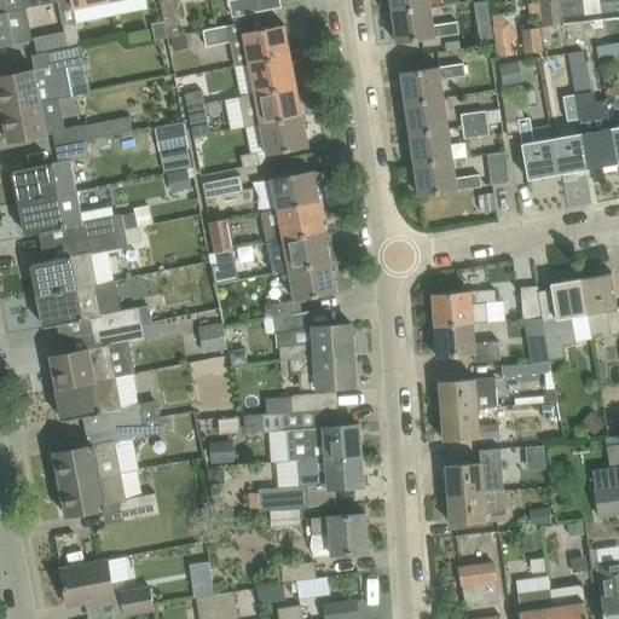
[(0,0),(0,12),(27,9),(24,0),(0,0)]
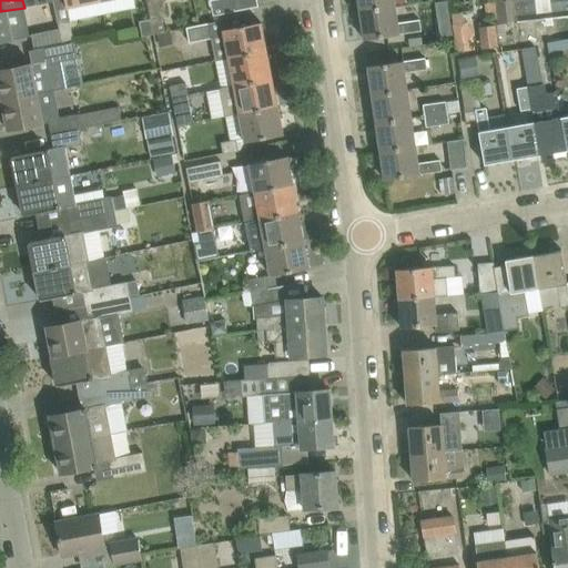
[(53,0),(54,1),(60,29),(63,43),(74,41),(68,9),(101,2),(100,0),(53,0)]
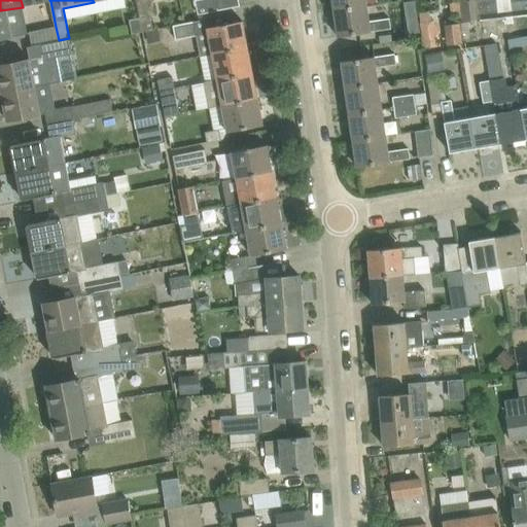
[(209,12),(206,0),(197,0),(196,0),(198,14),(209,12)]
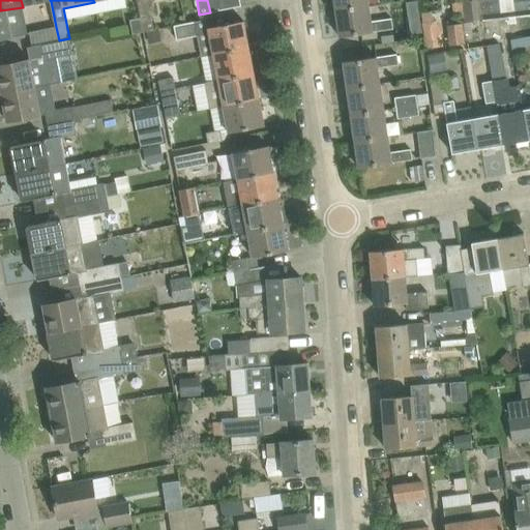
[(207,0),(210,12),(222,10),(241,6),(240,0),(207,0)]
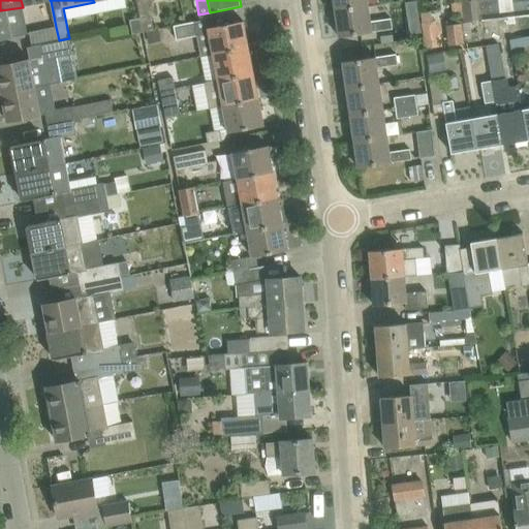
[(334,0),(336,10),(368,6),(367,0),(334,0)]
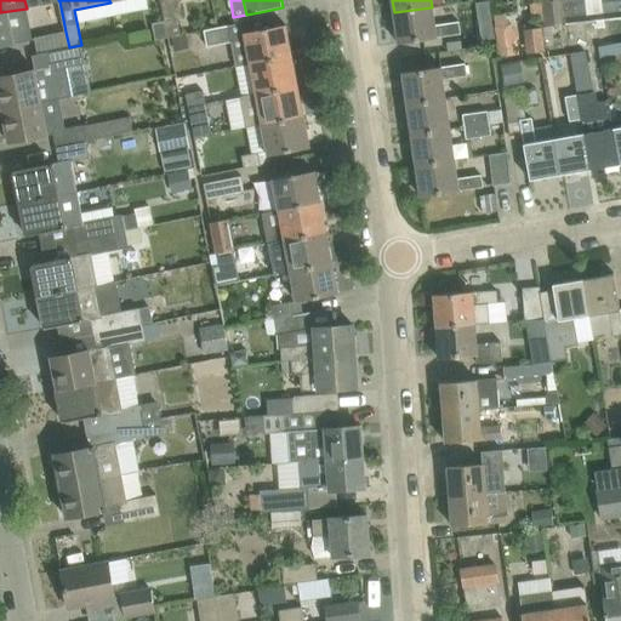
[(574,16),(571,0),(567,0),(562,0),(542,0),(546,27),(563,26),(562,17),(574,16)]
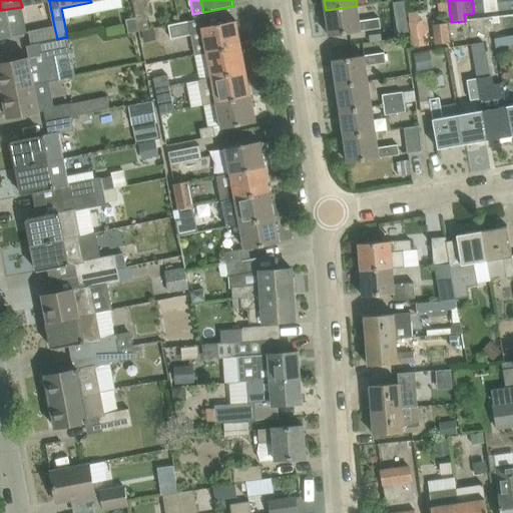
[(482,0),(472,0),(474,13),(484,12),(482,0)]
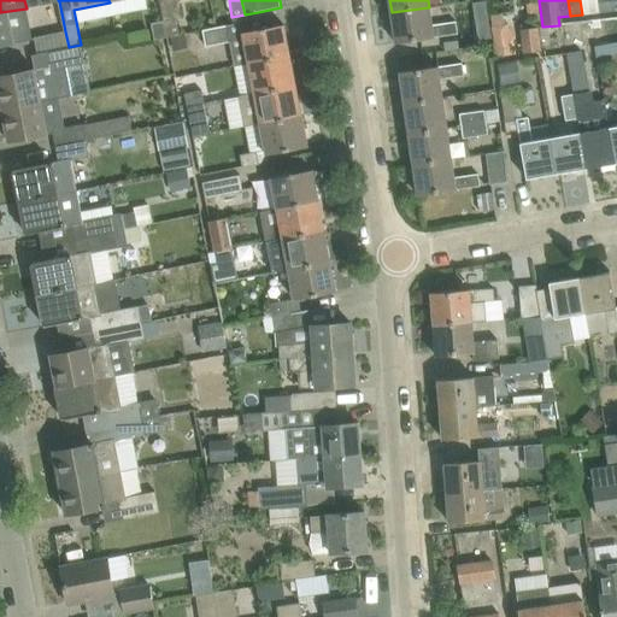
[(162,6),(164,21),(168,37),(180,35),(176,18),(181,17),(178,3),(162,6)]
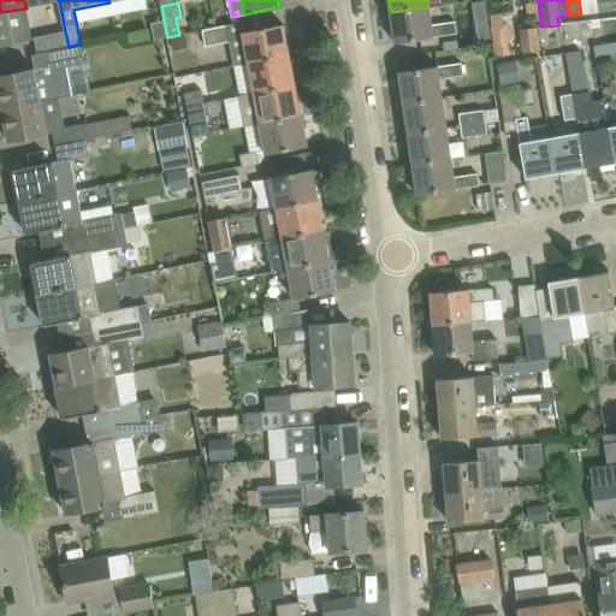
[(396,43),(457,34),(455,23),(431,27),(428,7),(391,12),(396,43)]
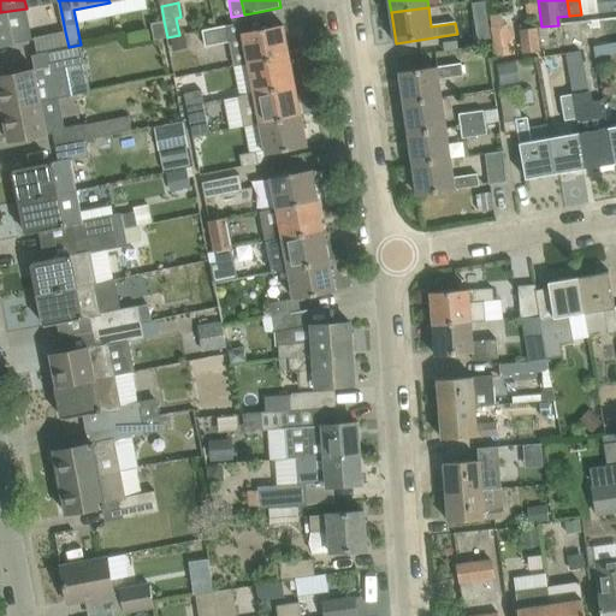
[(27,9),(0,12),(0,46),(33,40),(27,9)]
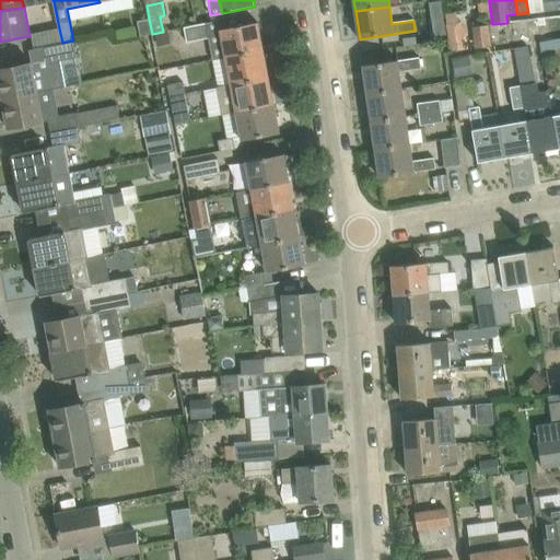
[(524,108),(526,121),(527,120),(533,153),(546,151),(547,155),(559,153),(559,148),(553,116),(555,116),(550,91),(534,93),(528,58),(543,56),(539,35),(559,31),(559,28),(559,16),(511,23),(522,85),(520,86),(524,108)]
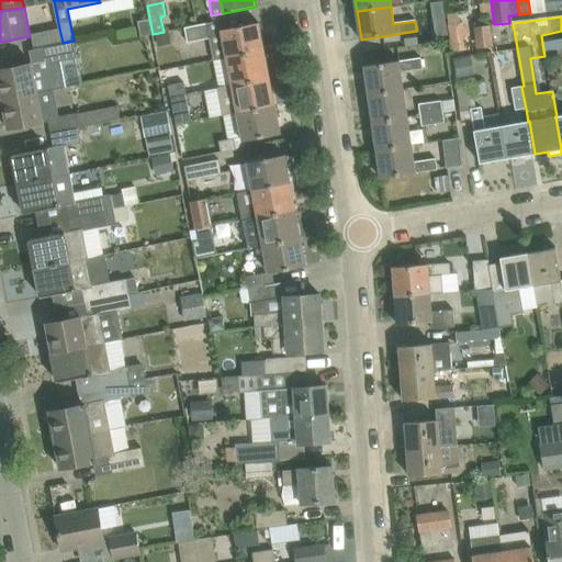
[(153,34),(149,19),(138,22),(139,29),(142,37),(153,34)]
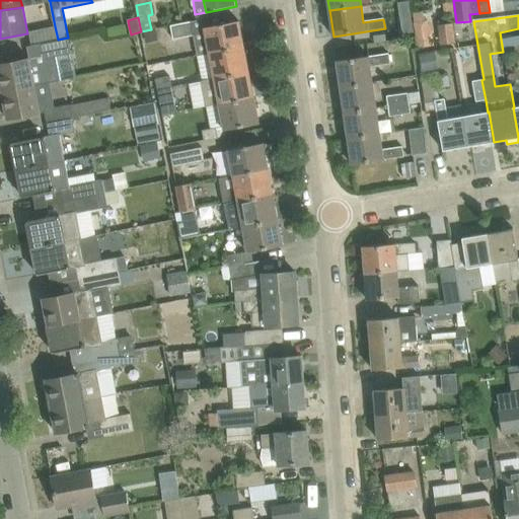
[(209,26),(208,19),(192,22),(195,35),(198,56),(209,54),(244,47),(239,21),(209,26)]
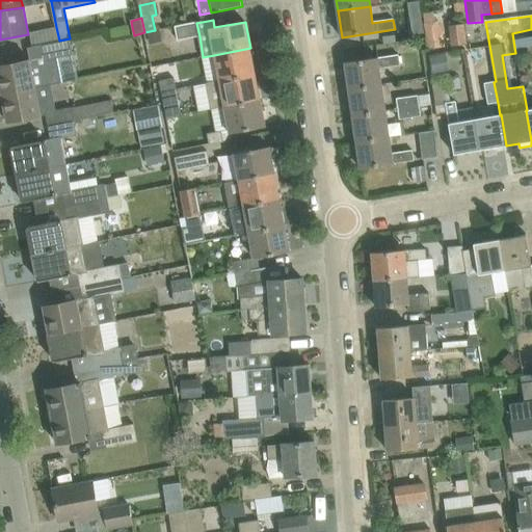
[(422,21),(410,22),(413,34),(424,32),(422,21)]
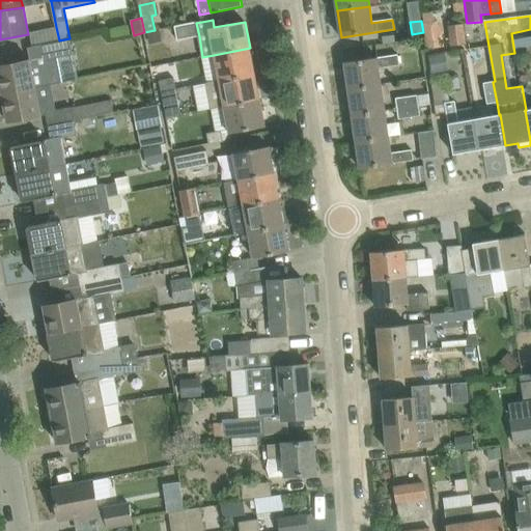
[(426,50),(445,47),(441,26),(439,27),(438,21),(430,21),(423,23),(426,50)]
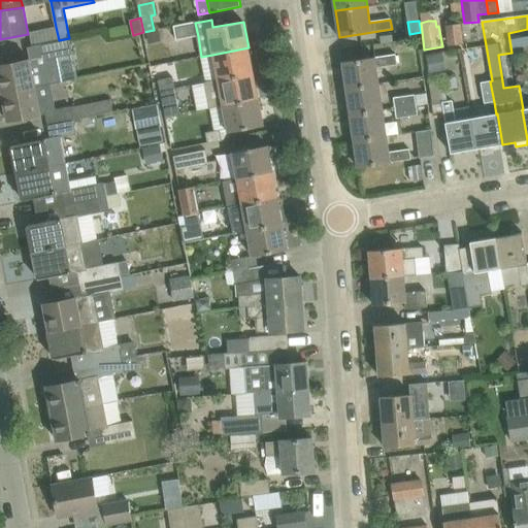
[(448,45),(464,43),(462,23),(446,25),(448,45)]
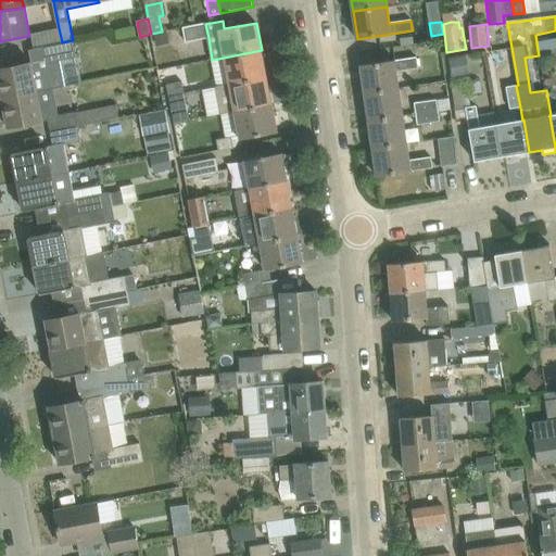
[(495,24),(487,25),(488,37),(496,37),(495,24)]
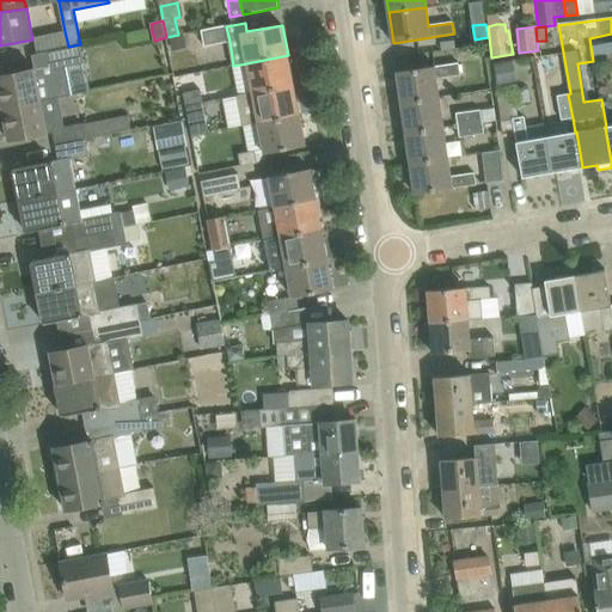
[(216,44),(213,29),(202,30),(204,47),(216,44)]
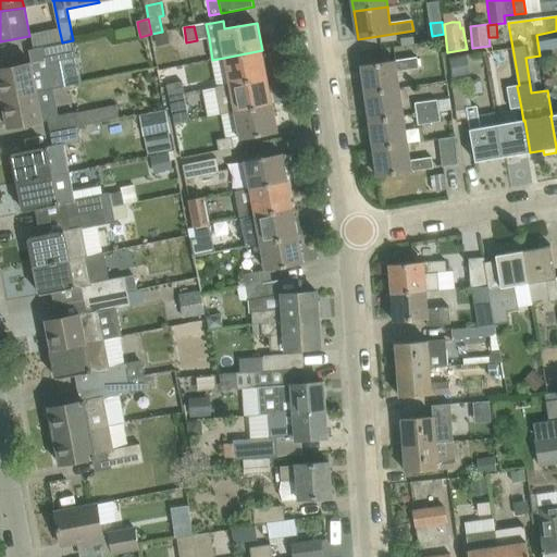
[(32,35),(35,49),(36,49),(35,48),(62,42),(59,28),(32,34),(32,35)]
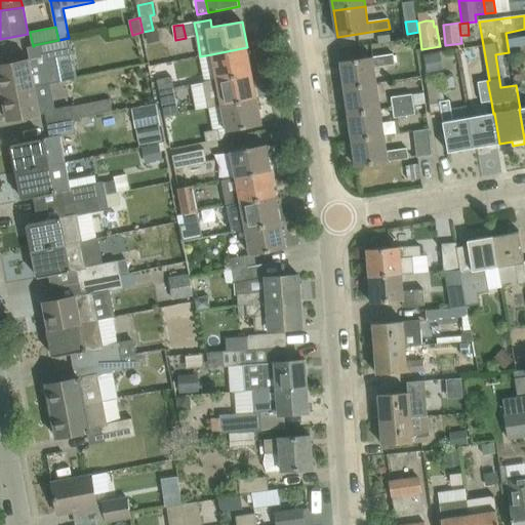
[(148,41),(159,39),(157,30),(146,32),(148,41)]
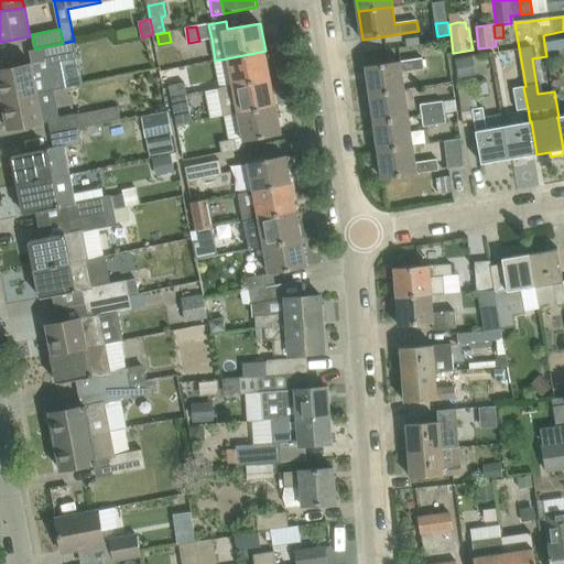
[(63,43),(35,49),(36,50),(35,50),(30,51),(33,64),(0,69),(0,98),(0,99),(2,99),(2,100),(54,90),(65,88),(61,62),(76,58),(74,41),(63,43)]
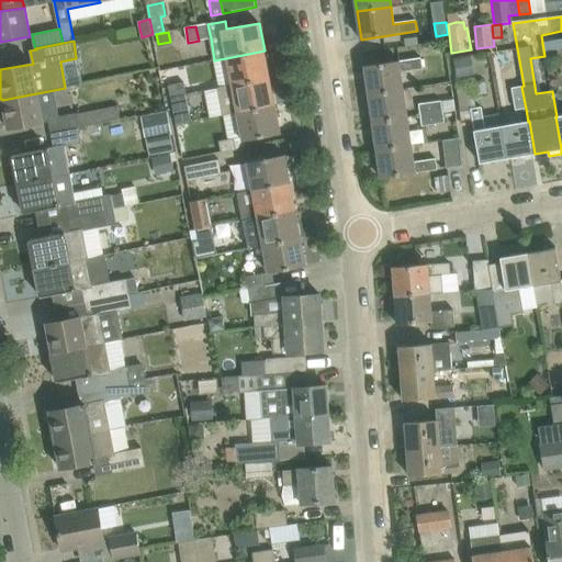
[(265,51),(226,58),(231,86),(270,77),(265,51)]
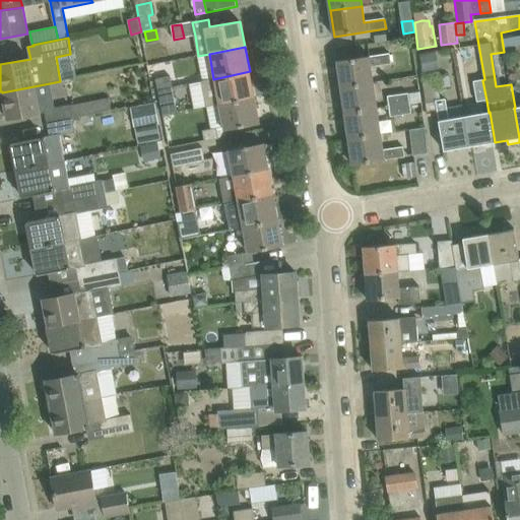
[(341,86),(375,81),(372,66),(391,64),(390,53),(337,60),(341,86)]
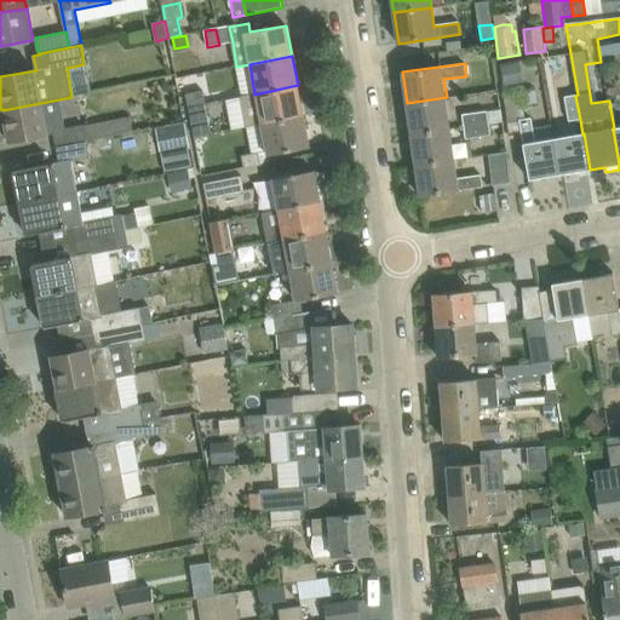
[(516,64),(501,67),(505,86),(520,84),(516,64)]
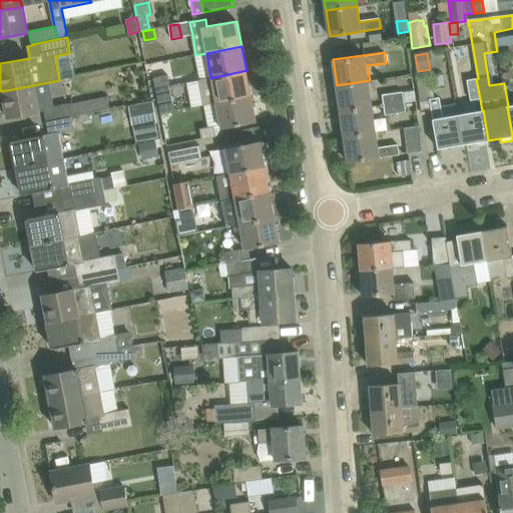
[(210,78),(200,80),(199,80),(204,105),(216,103),(215,103),(251,96),(246,70),(210,78)]
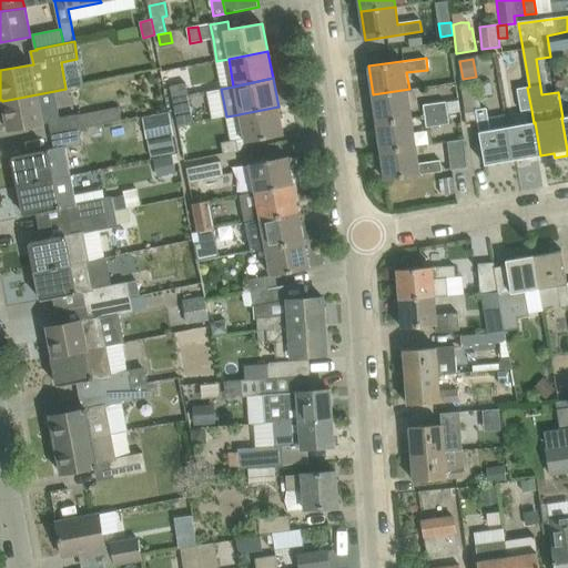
[(485,164),(513,160),(507,128),(490,130),(486,109),(482,109),(477,83),(462,85),(468,128),(478,125),(482,143),(485,164)]
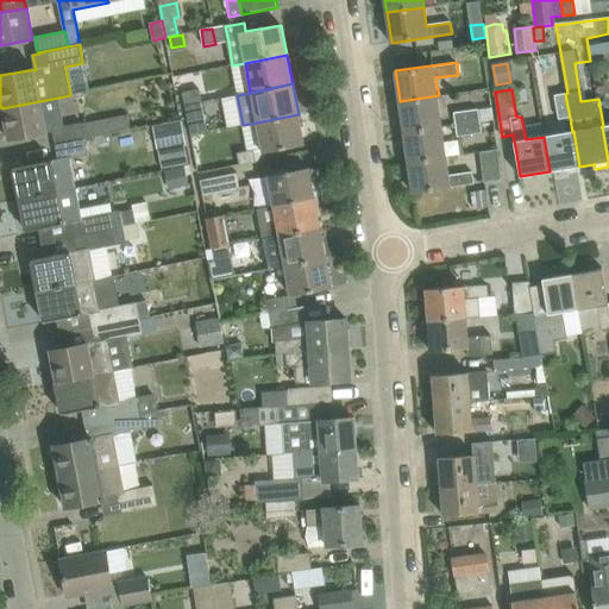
[(186,105),(202,101),(200,90),(183,94),(186,105)]
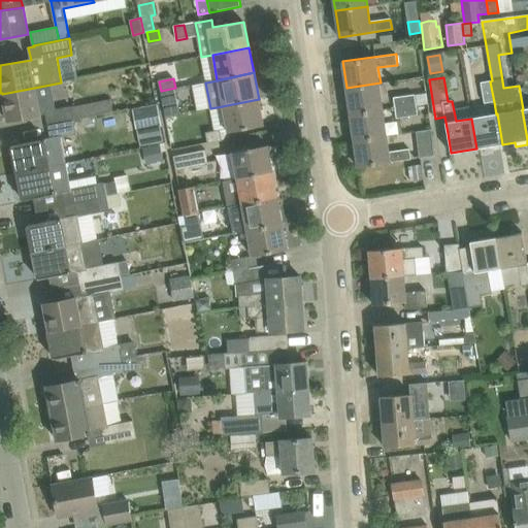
[(494,102),(490,81),(481,83),(485,103),(494,102)]
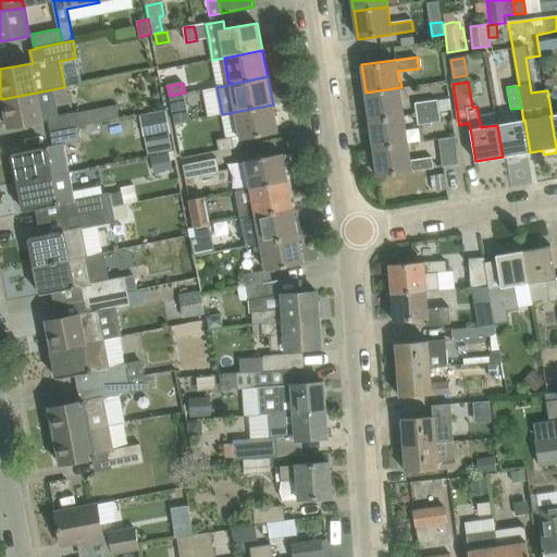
[(401,87),(366,93),(370,121),(405,115),(401,87)]
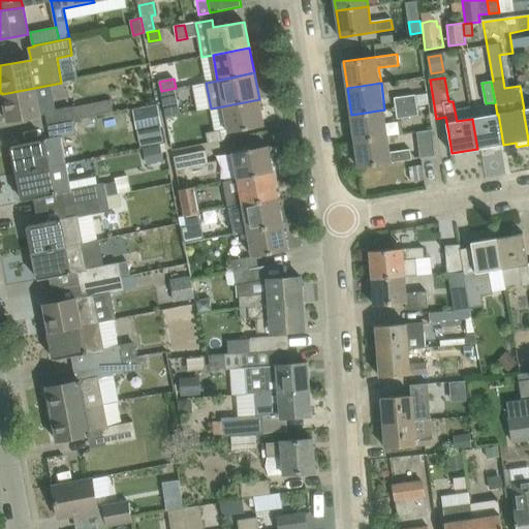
[(47,113),(49,125),(73,120),(73,119),(114,112),(111,99),(56,111),(51,85),(2,94),(7,119),(7,121),(47,113)]
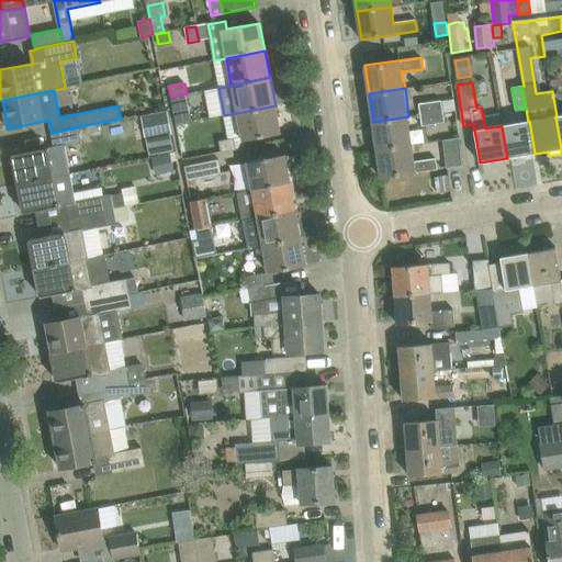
[(192,121),(187,93),(171,97),(177,124),(192,121)]
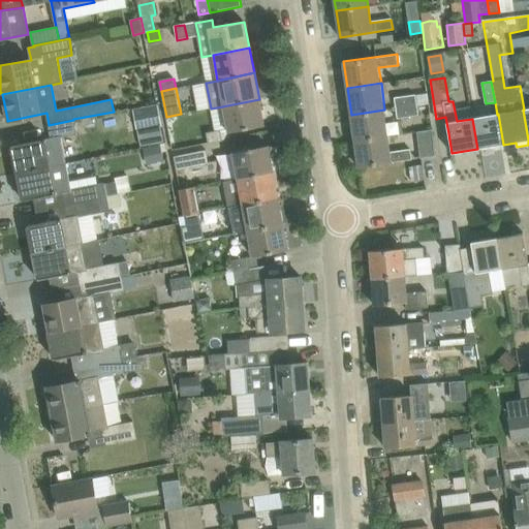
[(395,98),(396,107),(416,105),(415,95),(395,98)]
